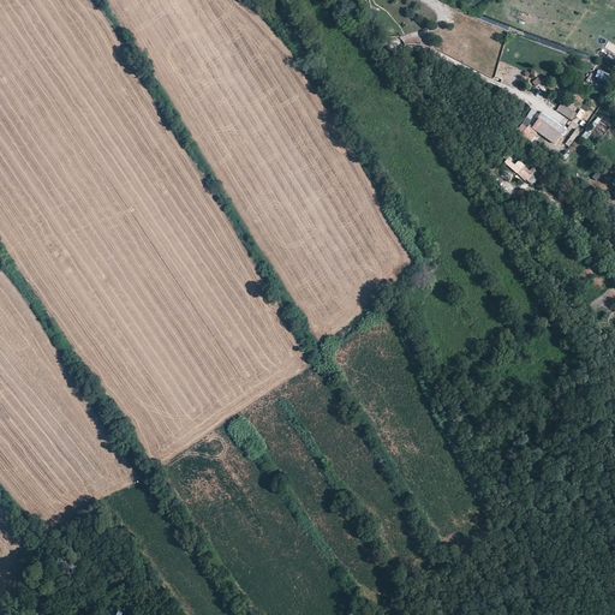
[(607,81),(608,72),(597,70),(596,78),(607,81)]
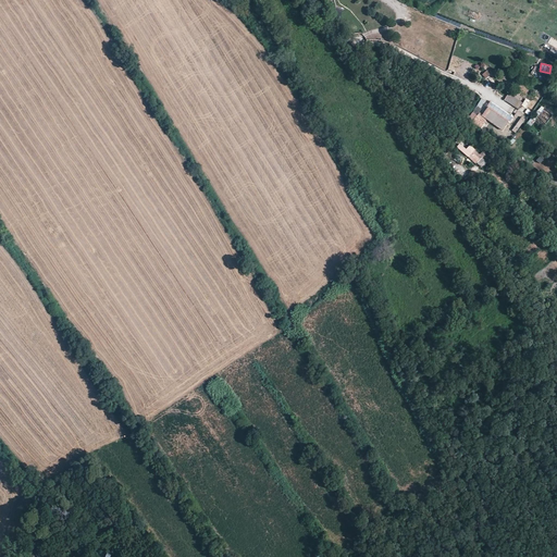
[(482,74),(485,78),(491,74),(486,70),(482,74)]
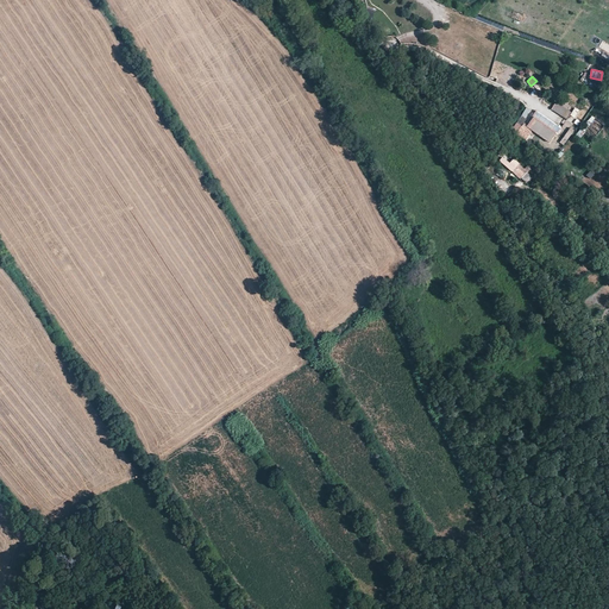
[(567,119),(572,112),(556,102),(551,110),(567,119)]
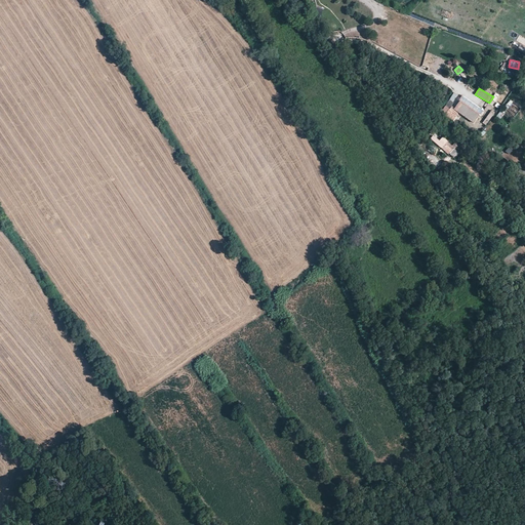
[(495,117),(498,120),(514,104),(511,101),(495,117)]
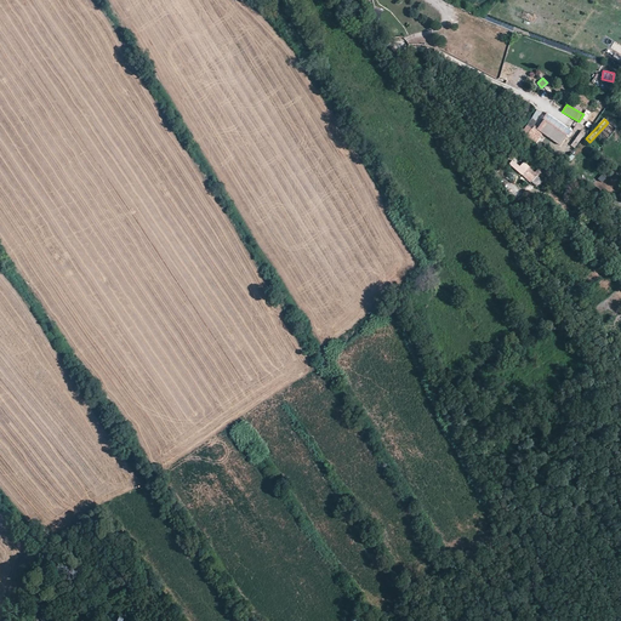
[(565,137),(543,120),(537,129),(560,144),(565,137)]
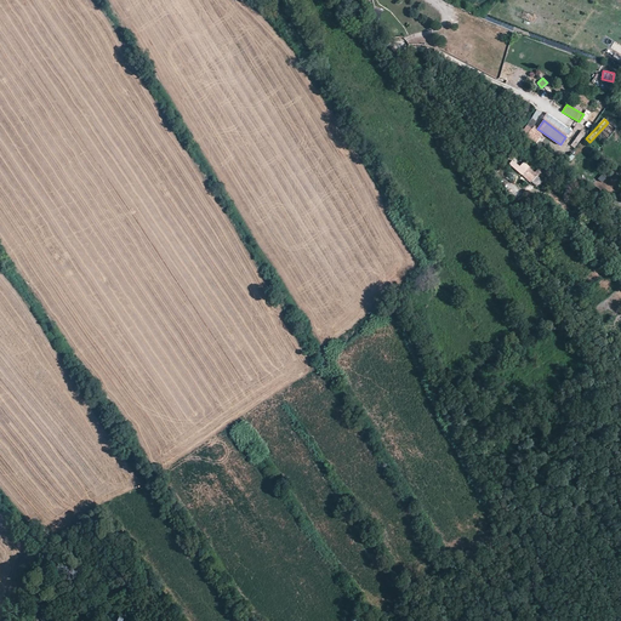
[(575,148),(585,134),(581,130),(570,146),(575,148)]
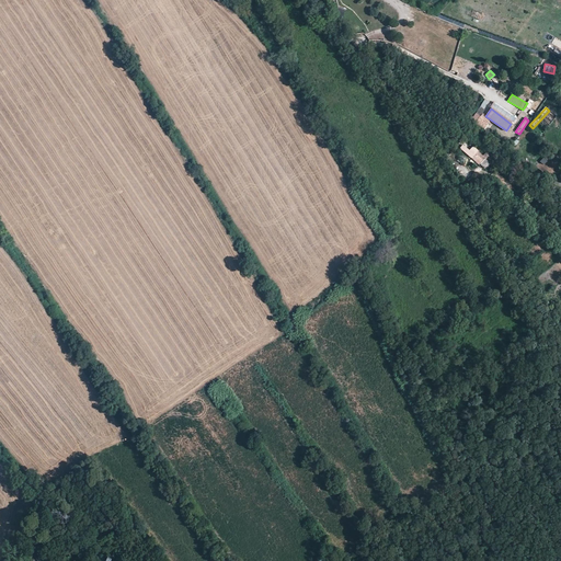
[(483,157),(479,151),(472,158),(480,165),(481,164),(485,159),(487,160),(490,157),(487,153),(483,157)]
